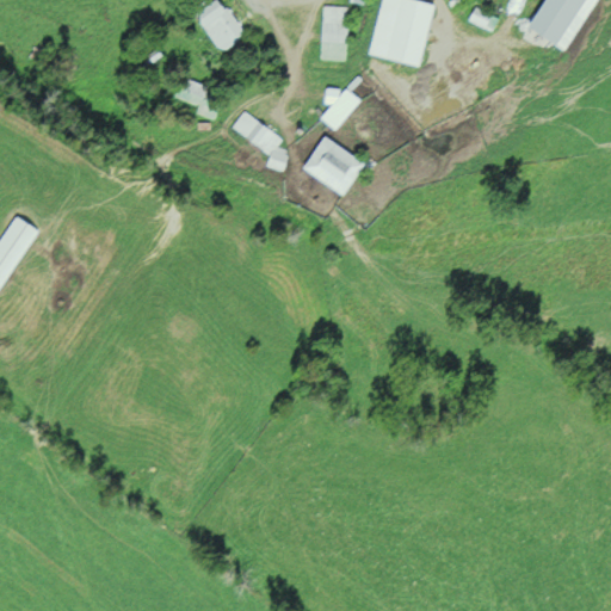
[(386,0),(426,0),(437,2),(423,62),(374,50),(386,0)]
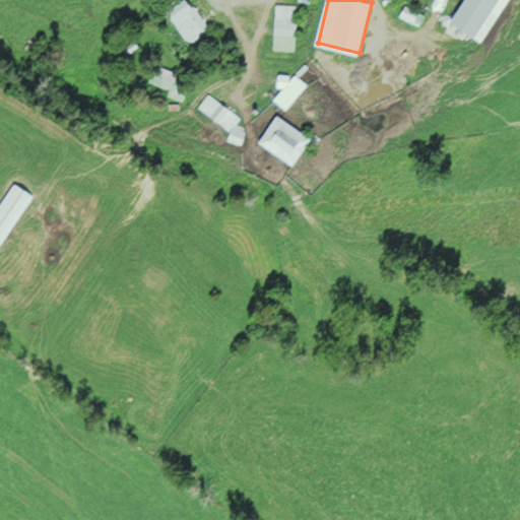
[(508,0),(467,0),(453,23),(482,42),(508,0)]
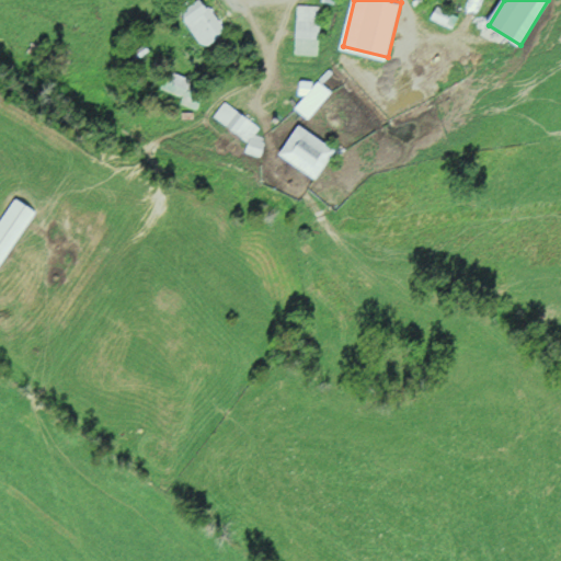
[(181,16),(202,1),(222,30),(201,45),(181,16)]
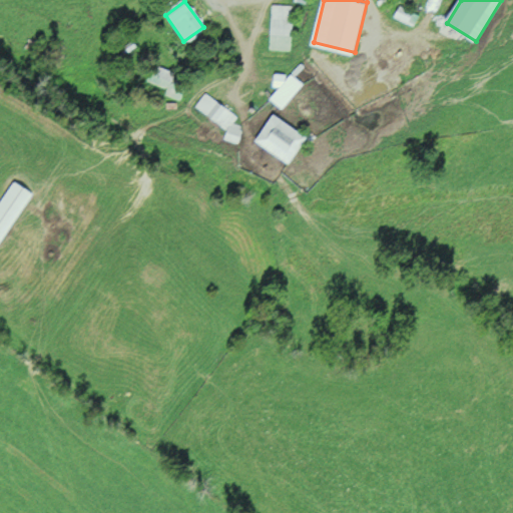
[(274,5),(294,5),(293,46),(272,46),(274,5)]
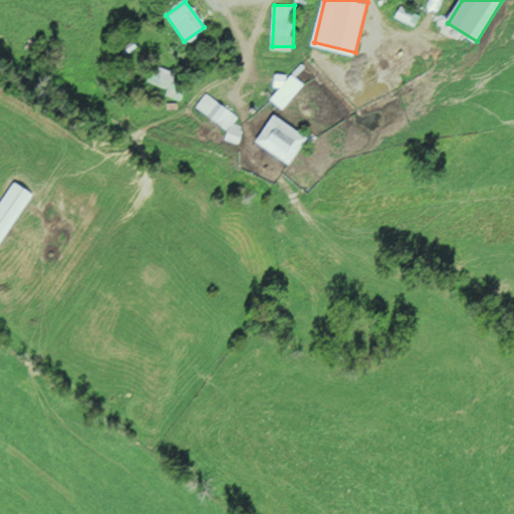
[(154,64),(175,72),(169,87),(149,80),(154,64)]
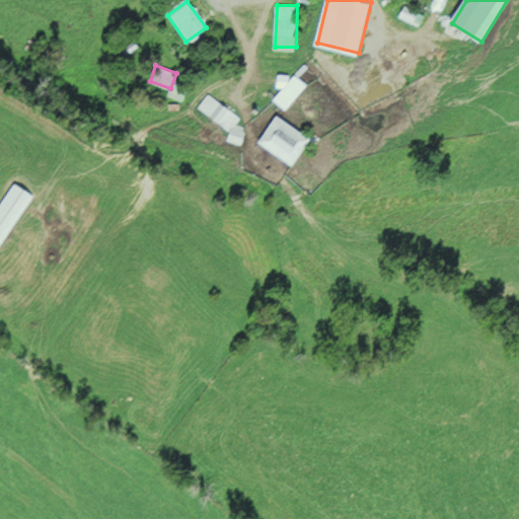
[(198,107),(209,94),(237,116),(227,130),(198,107)]
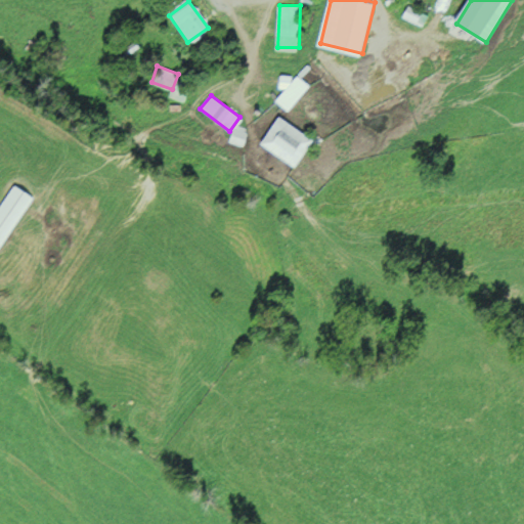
[(278,118),(313,142),(297,166),(262,141),(278,118)]
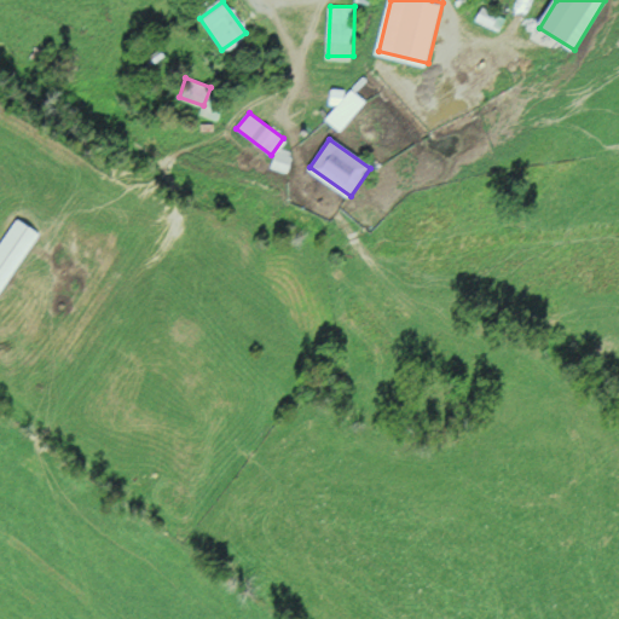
[(0,244),(19,218),(42,233),(0,293),(0,244)]
